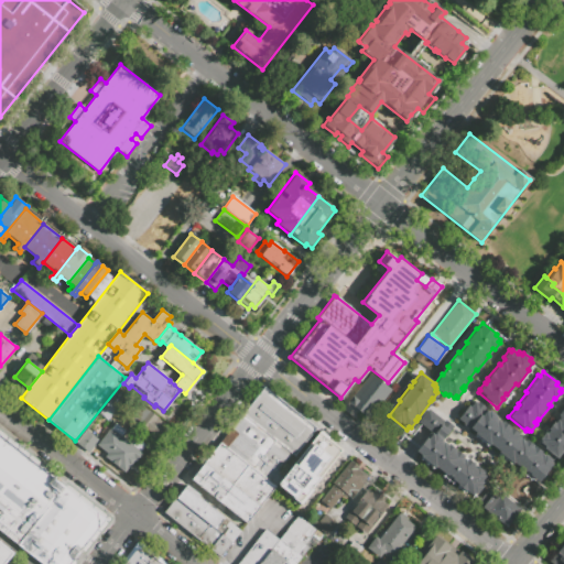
[(370,373),(392,391),(369,421),(348,403),(347,403),(370,373)]
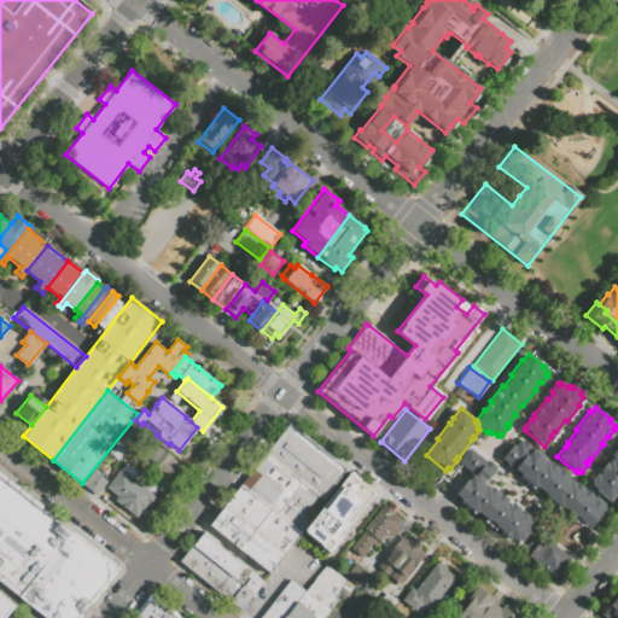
[(347,470),(333,485),(275,441),(287,424),(347,470)]
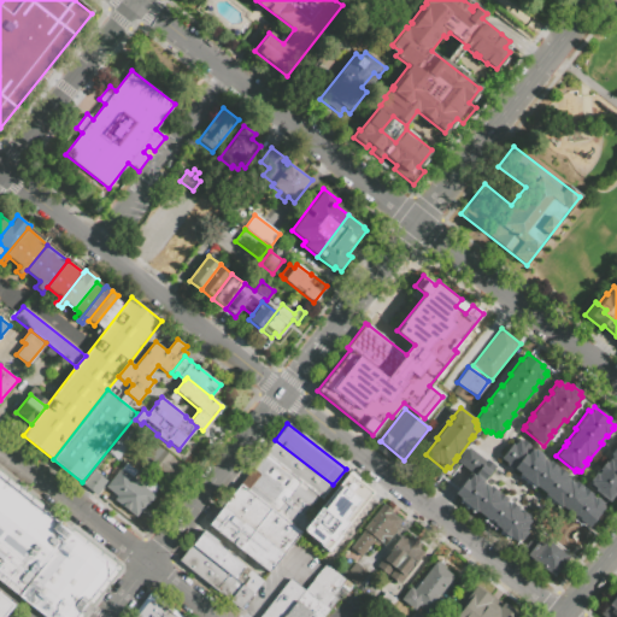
[(589,481),(595,474),(598,475),(601,471),(599,470),(605,463),(607,464),(612,457),(611,456),(616,448),(616,440),(616,438),(616,494),(616,497),(615,495),(609,503),(594,491),(595,489),(591,485),(592,482),(589,481)]
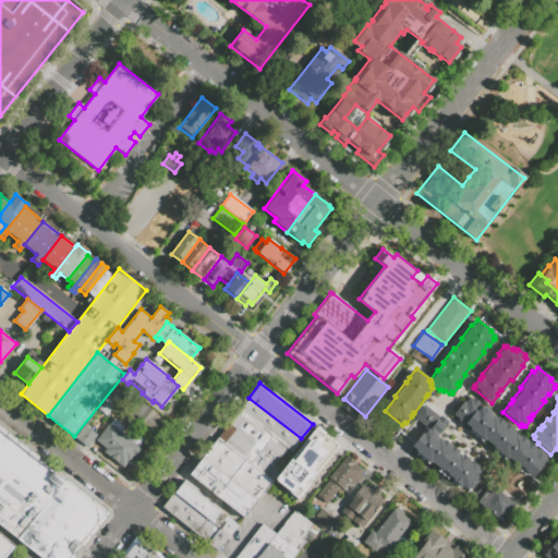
[(452,414),(463,400),(464,401),(469,397),(471,398),(472,397),(480,402),(478,404),(483,408),(484,405),(492,412),(489,414),(495,419),(497,416),(513,429),(512,432),(519,437),(520,435),(536,448),(534,449),(537,452),(538,450),(546,456),(545,458),(545,459),(542,464),(543,464),(533,477),(508,458),(507,459),(493,448),(494,447),(485,439),(484,440),(470,429),(470,428),(466,426),(466,427),(457,420),(458,419),(452,414)]
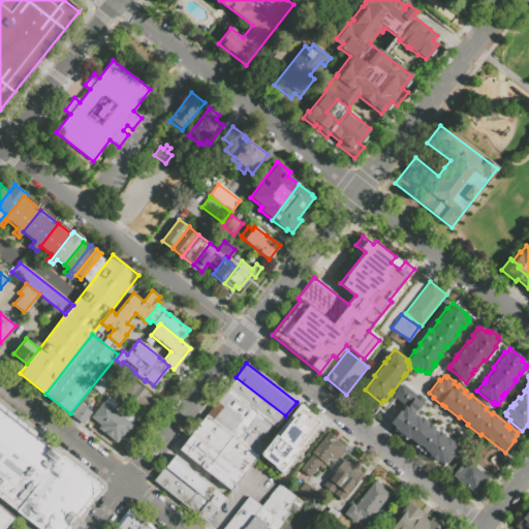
[(126,394),(118,387),(126,377),(135,383),(137,382),(148,391),(147,392),(156,399),(148,410),(137,402),(134,407),(123,399),(126,394)]
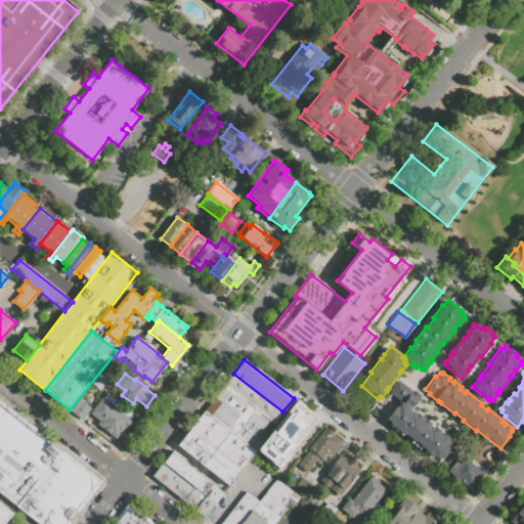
[(282,411),(272,425),(269,422),(223,386),(233,374),(282,411)]
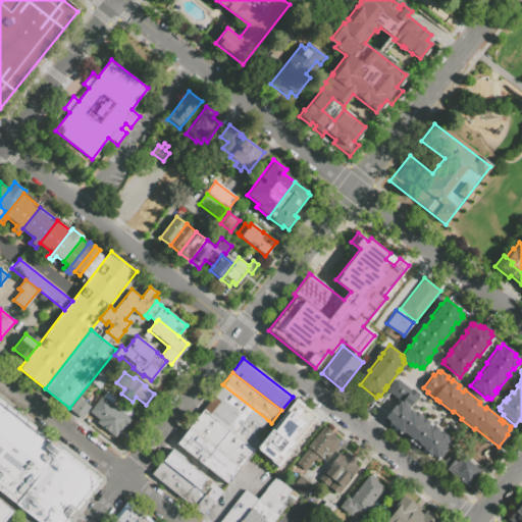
[(386,389),(396,377),(410,389),(411,387),(419,394),(410,406),(402,400),(401,401),(386,389)]
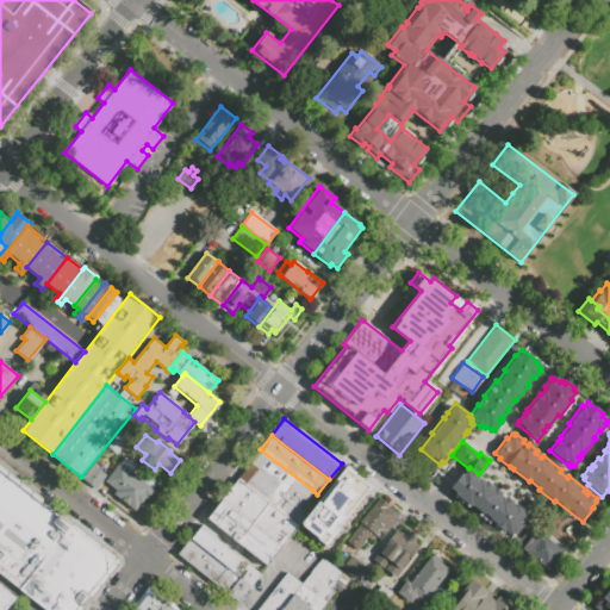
[(313,491),(300,509),(306,515),(298,524),(238,478),(260,449),(313,491)]
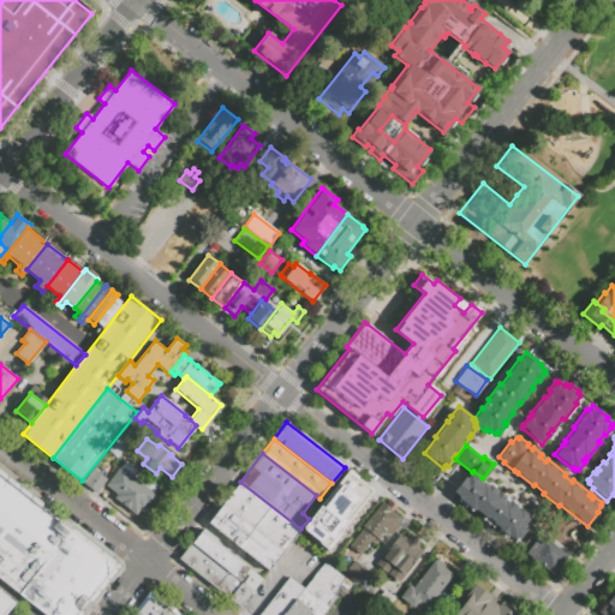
[(125,508),(112,496),(114,493),(106,487),(121,467),(143,487),(125,508)]
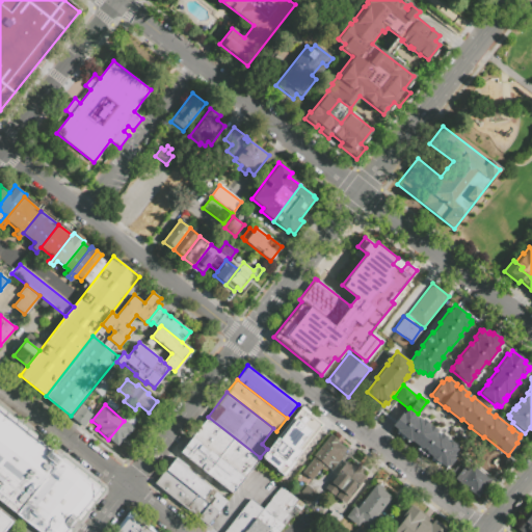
[(92,416),(83,427),(72,419),(81,406),(92,416)]
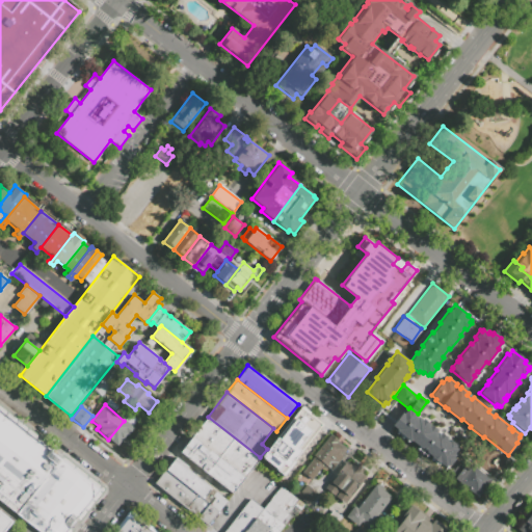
[(261,457),(299,408),(322,426),(284,475),(261,457)]
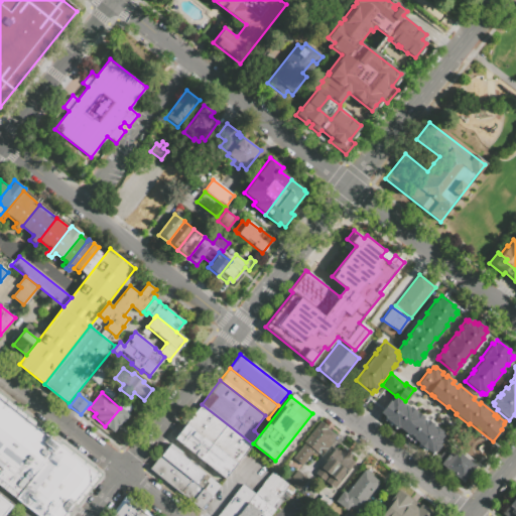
[(380,413),(390,401),(391,402),(395,397),(396,398),(397,397),(403,402),(402,403),(408,408),(409,406),(423,417),(422,418),(425,421),(426,420),(432,425),(431,426),(435,429),(437,428),(442,432),(441,434),(443,435),(440,440),(441,441),(440,443),(441,445),(435,454),(433,453),(431,456),(426,450),(425,452),(415,444),(417,442),(399,428),(398,429),(383,418),(385,416),(380,413)]
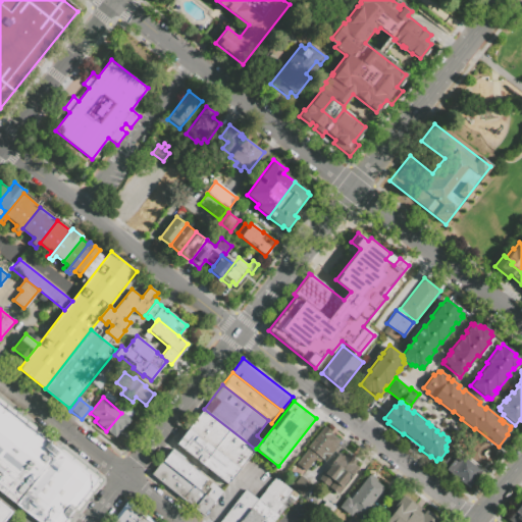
[(67,521),(38,521),(0,490),(0,403),(101,480),(67,521)]
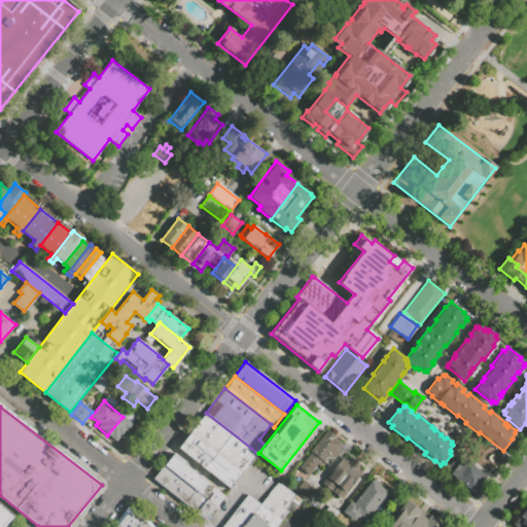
[(257,453),(243,471),(191,431),(191,430),(206,413),(257,453)]
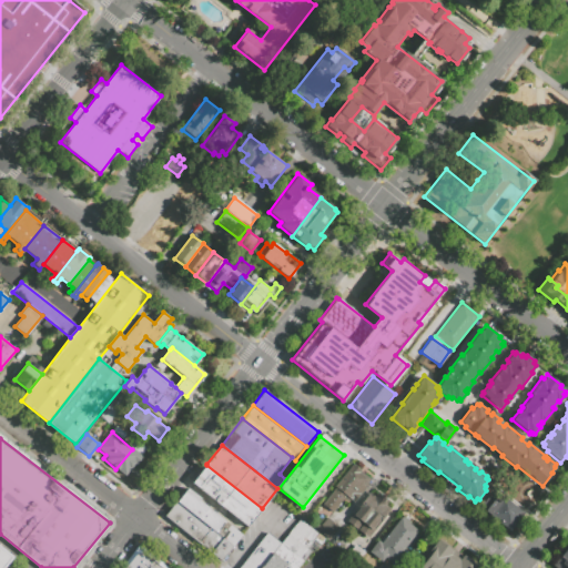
[(132,449),(143,457),(127,477),(115,469),(132,449)]
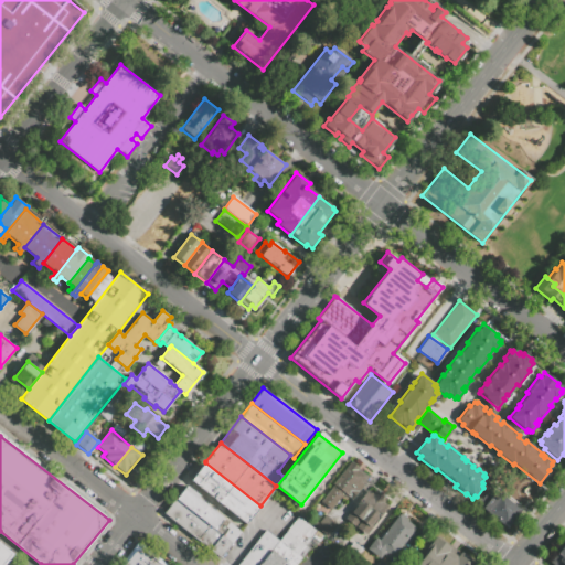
[(358,469),(368,477),(351,500),(342,493),(330,510),(321,502),(332,487),(331,486),(348,462),(349,464),(350,461),(359,468),(358,469)]
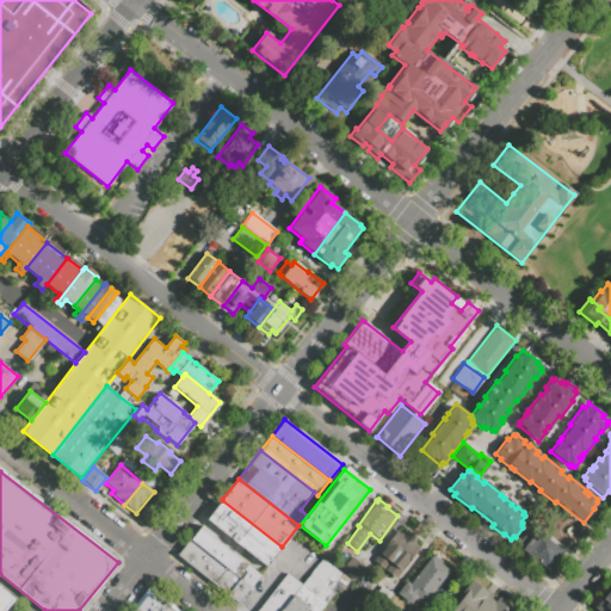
[(282,547),(267,566),(208,519),(222,500),(282,547)]
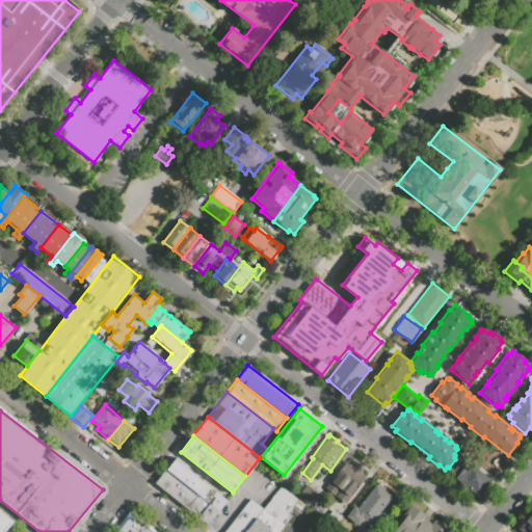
[(177,457),(189,468),(187,470),(210,487),(202,498),(197,495),(166,470),(177,457)]
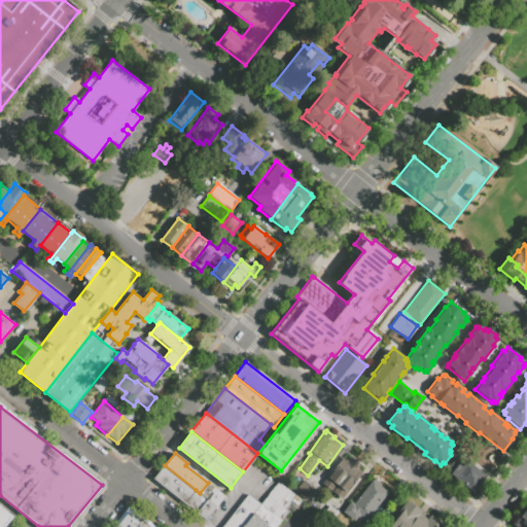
[(347,460),(349,457),(359,465),(357,468),(362,471),(341,498),(321,483),(343,456),(347,460)]
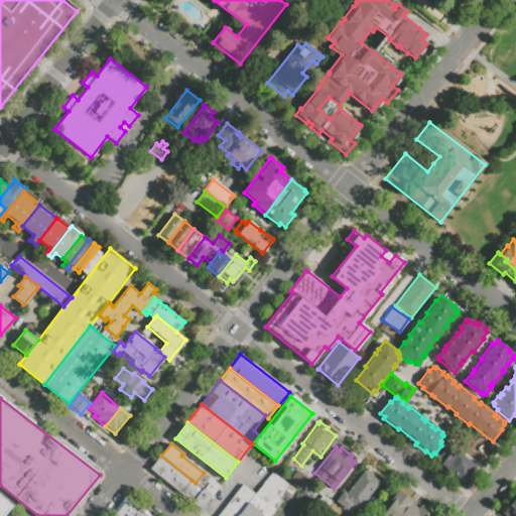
[(439,466),(463,483),(476,466),(453,448),(439,466)]
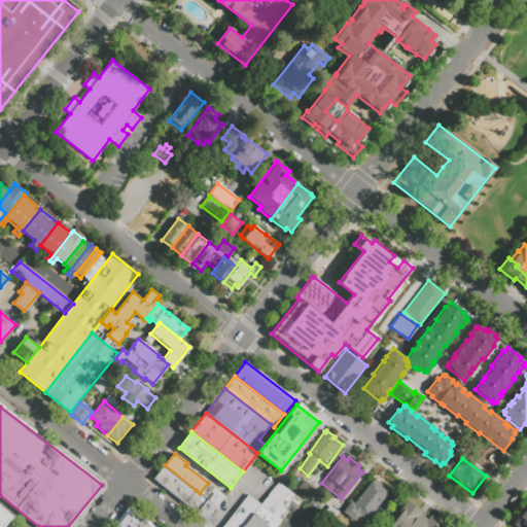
[(196,490),(184,504),(152,480),(164,464),(165,465),(196,490)]
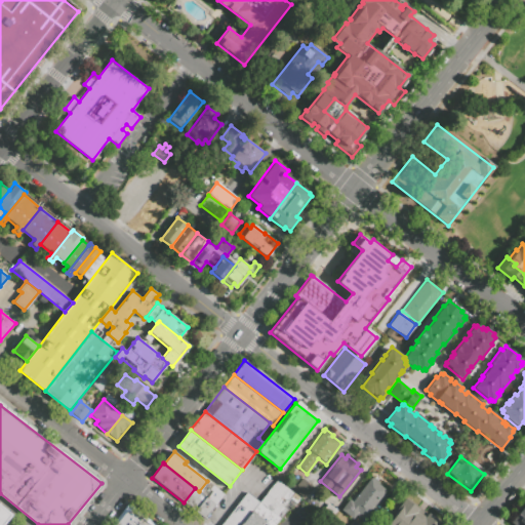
[(313,487),(304,498),(292,488),(301,478),(313,487)]
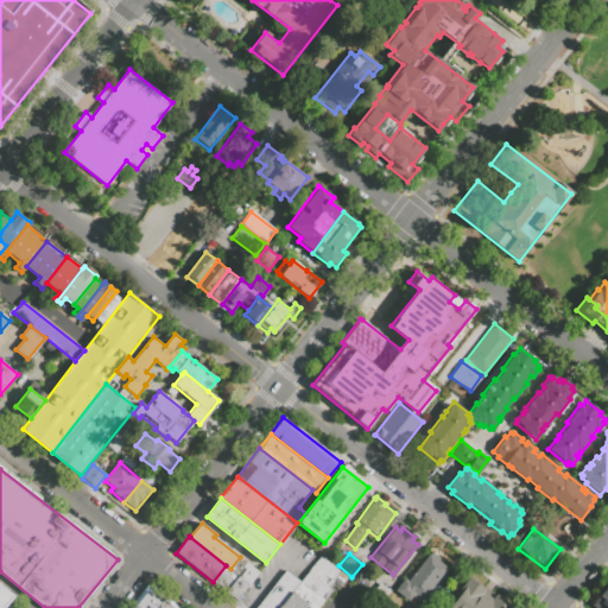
[(448,569),(422,603),(413,596),(410,602),(394,591),(404,578),(409,582),(429,555),(430,556),(431,553),(439,559),(438,562),(448,569)]
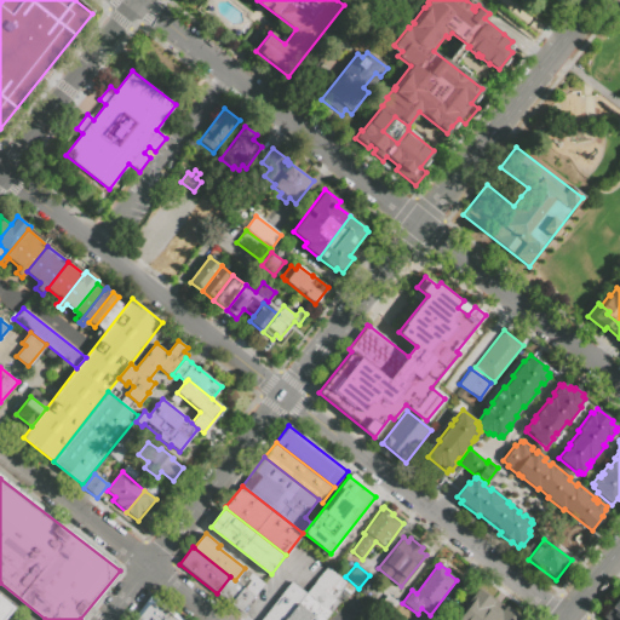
[(340,577),(304,619),(285,619),(306,593),(328,567),(340,577)]
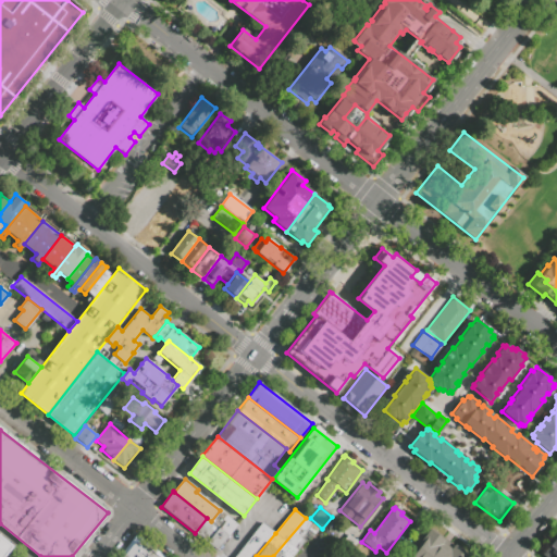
[(207,518),(211,521),(219,527),(226,517),(237,525),(217,551),(195,533),(207,518)]
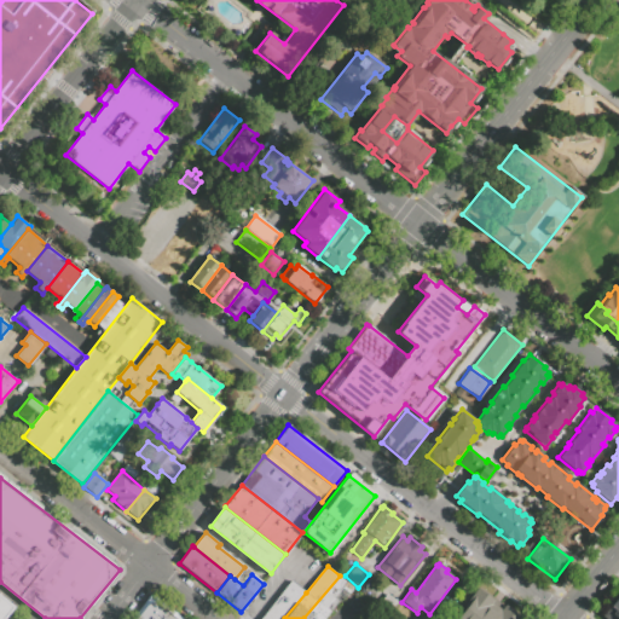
[(324,618),(304,618),(340,576),(347,582),(334,597),(339,601),(324,618)]
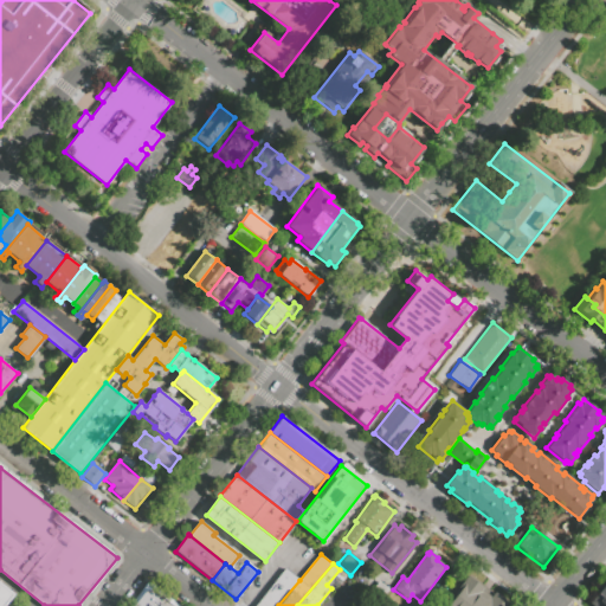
[(278,605),(257,605),(287,569),(300,580),(278,605)]
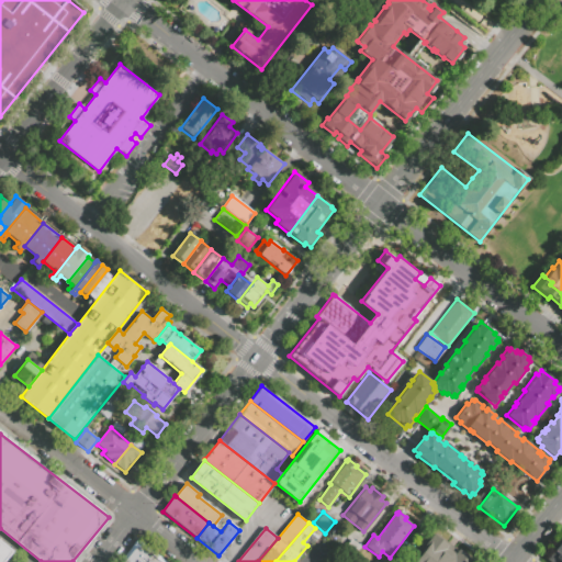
[(431,534),(448,546),(446,548),(453,553),(457,549),(472,561),(471,561),(414,561),(422,552),(419,550),(431,534)]
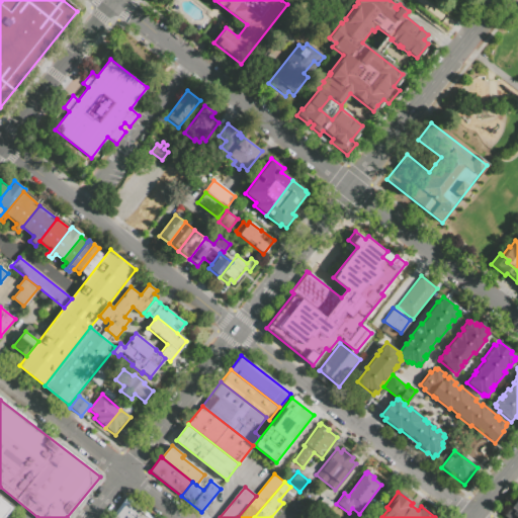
[(333,504),(325,514),(316,507),(324,497),(333,504)]
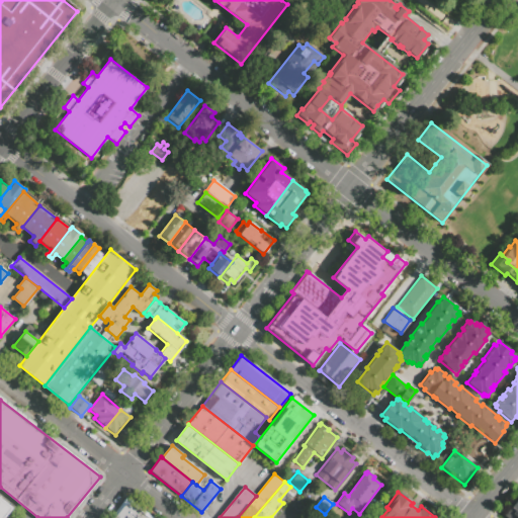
[(517,498),(517,517),(508,517),(505,515),(517,498)]
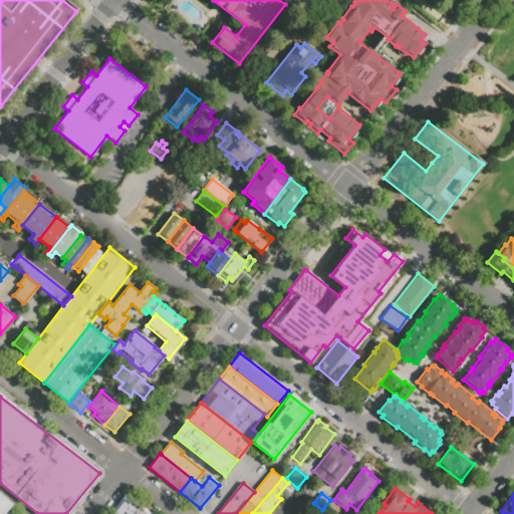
[(1,513),(10,502),(0,495),(0,513),(1,513)]
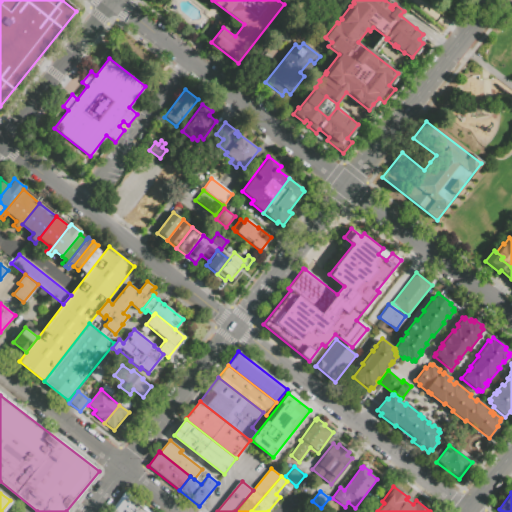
[(143,511),(112,511),(123,498),(130,498),(145,510),(143,511)]
